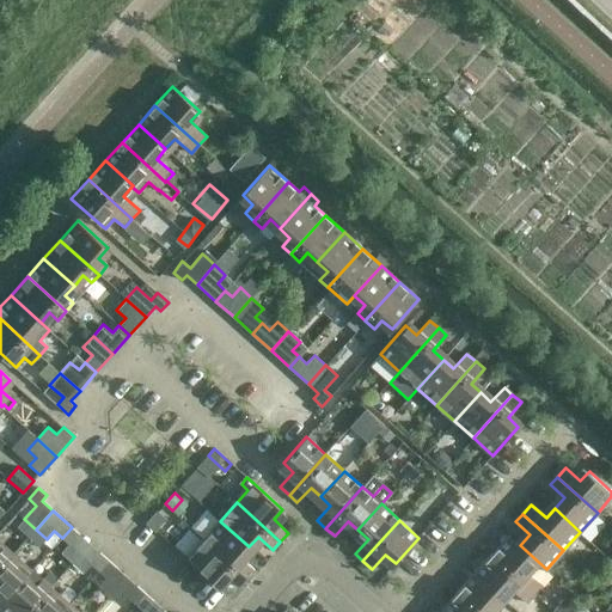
[(249,546),(220,521),(203,539),(248,579),(255,570),(240,557),(249,546)]
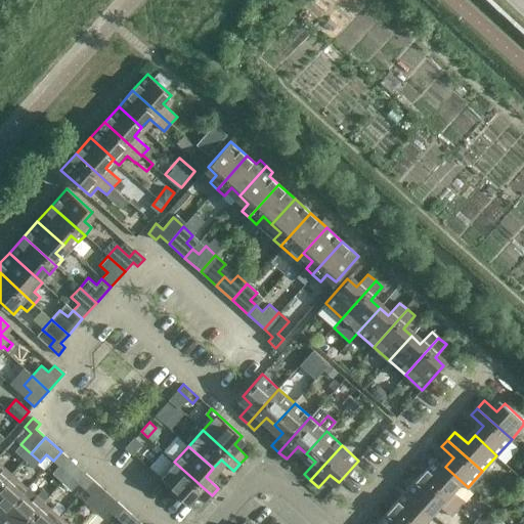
[(62,482),(77,466),(61,451),(53,461),(58,466),(52,473),(62,482)]
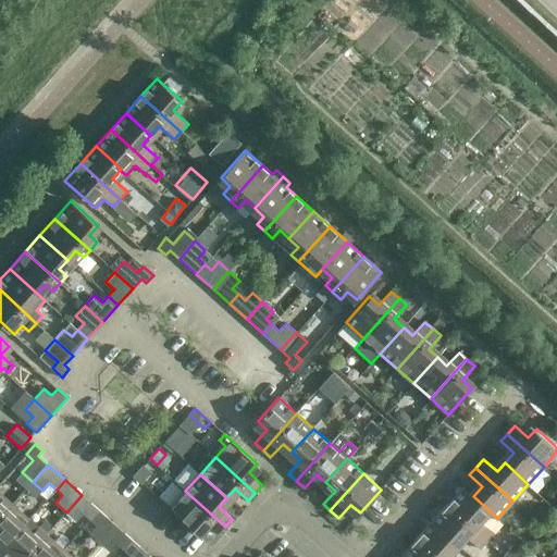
[(497,518),(473,496),(463,487),(448,504),(487,540),(494,533),(479,519),(487,510),(496,519),(497,518)]
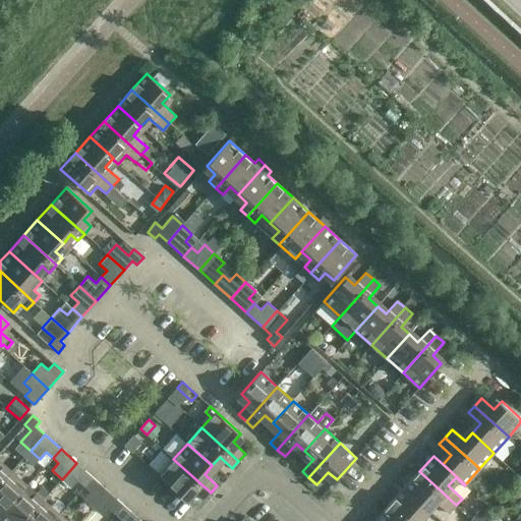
[(211,493),(173,459),(159,475),(183,497),(191,488),(204,500),(211,493)]
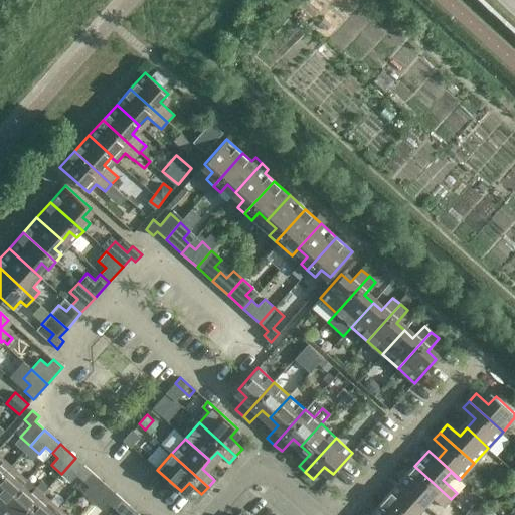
[(83,481),(92,472),(75,458),(61,474),(70,482),(76,475),(83,481)]
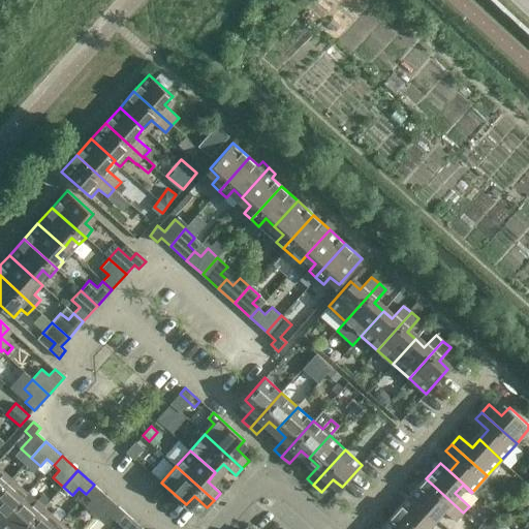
[(0,475),(0,492),(11,479),(4,472),(0,475)]
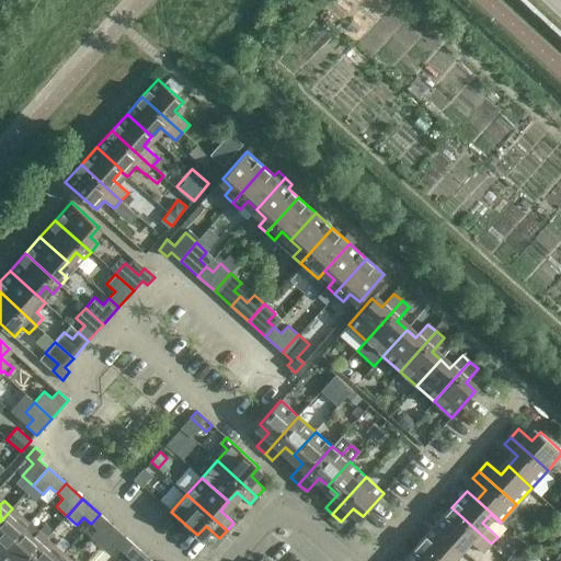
[(491,544),(451,507),(436,525),(460,548),(469,539),(483,552),(491,544)]
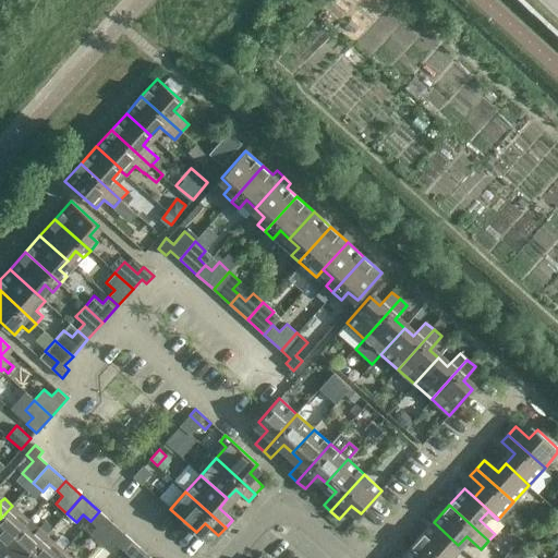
[(12,506),(0,519),(0,553),(23,529),(13,520),(20,512),(12,506)]
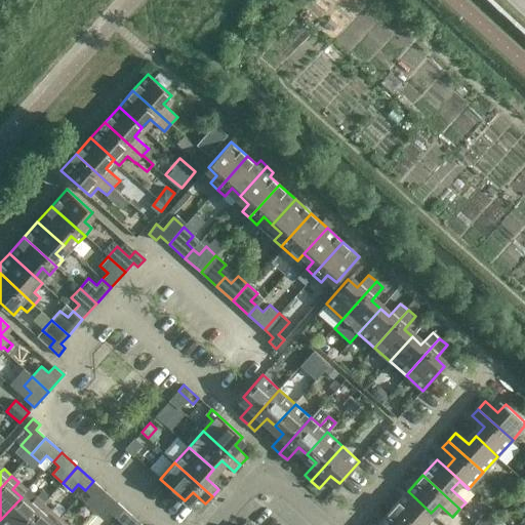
[(94,512),(109,494),(93,481),(85,490),(90,495),(84,502),(94,512)]
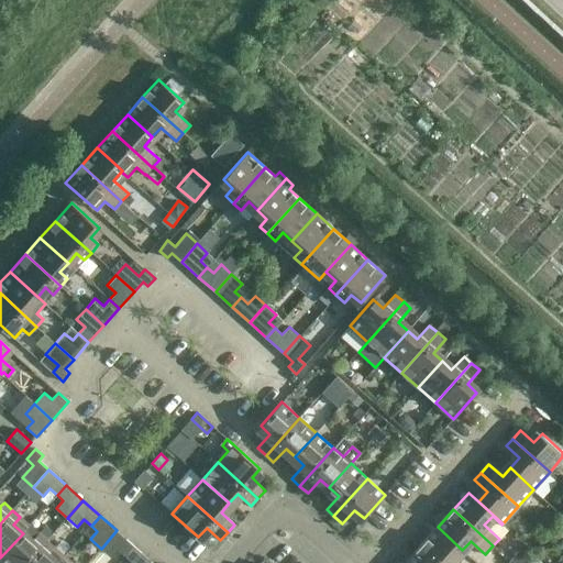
[(462,550),(438,527),(421,544),(442,562),(457,562),(453,560),(462,550)]
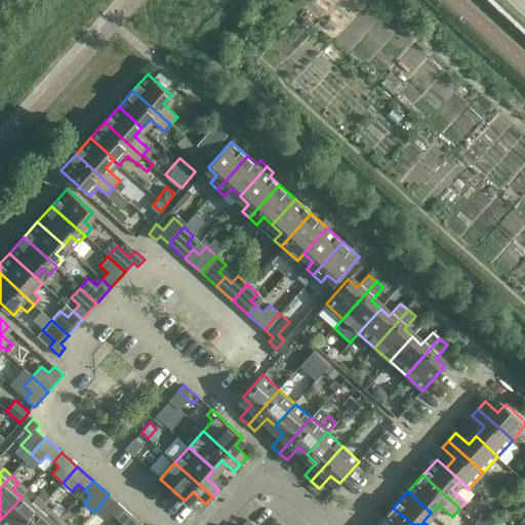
[(117,518),(125,509),(109,494),(94,512),(104,520),(111,513),(117,518)]
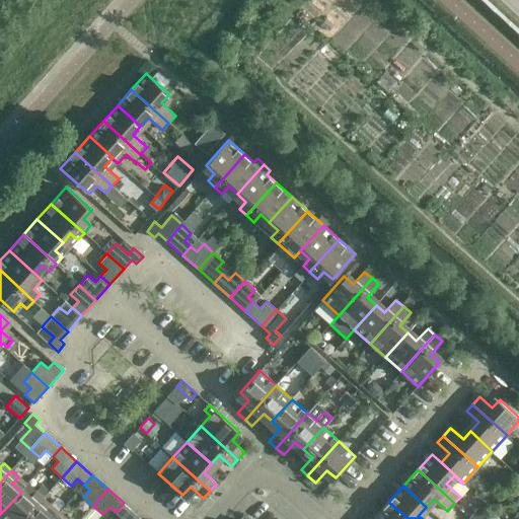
[(29,499),(21,492),(0,514),(5,518),(24,518),(43,498),(35,492),(29,499)]
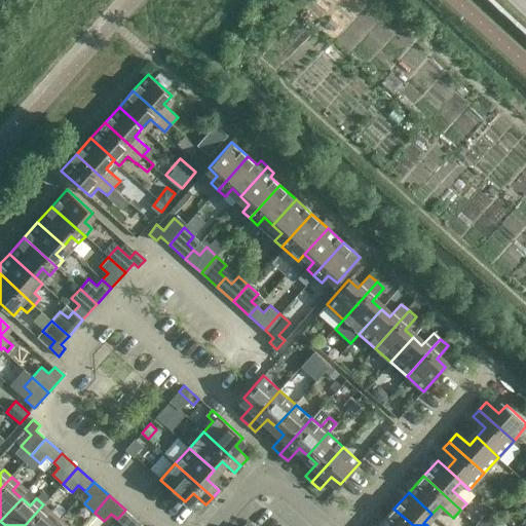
[(43,504),(25,525),(52,525),(44,519),(50,512),(43,504)]
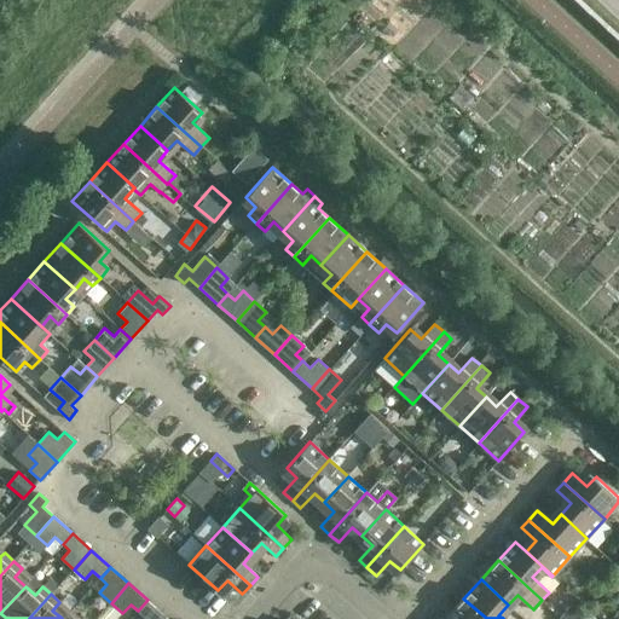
[(486,618),(463,599),(446,618),(447,618),(486,618)]
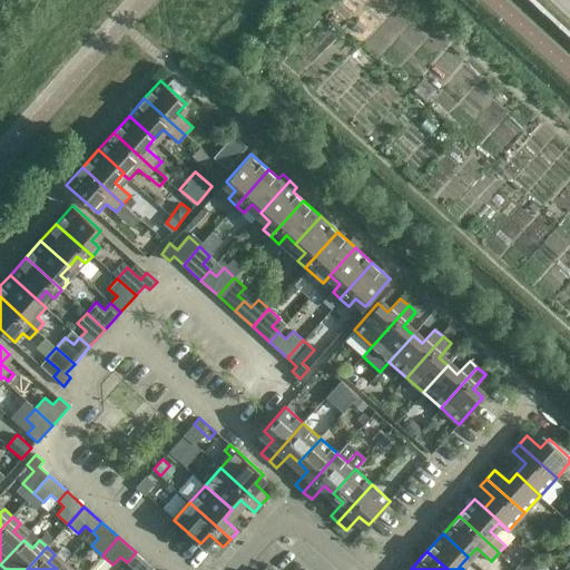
[(133,569),(155,569),(136,552),(127,562),(134,569),(133,569)]
